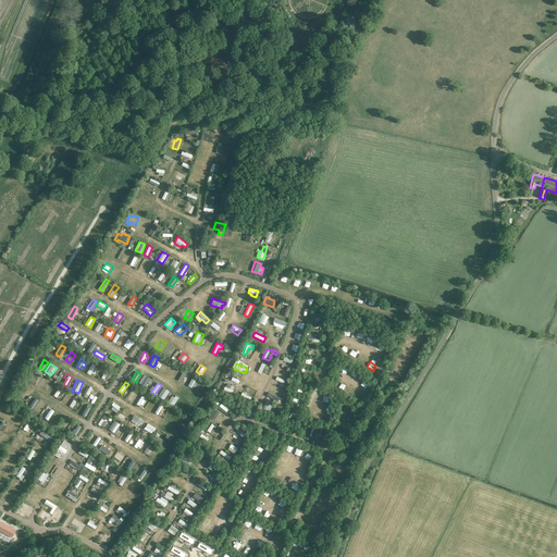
[(163,387),(158,395),(164,399),(170,391),(163,387)]
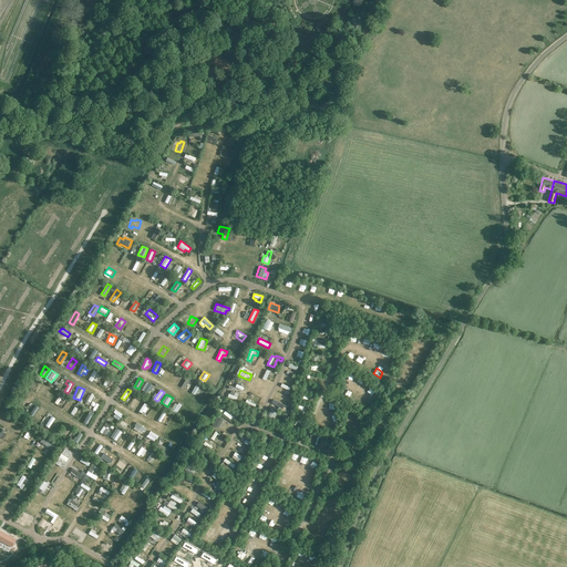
[(271,403),(286,411),(288,406),(274,399),(271,403)]
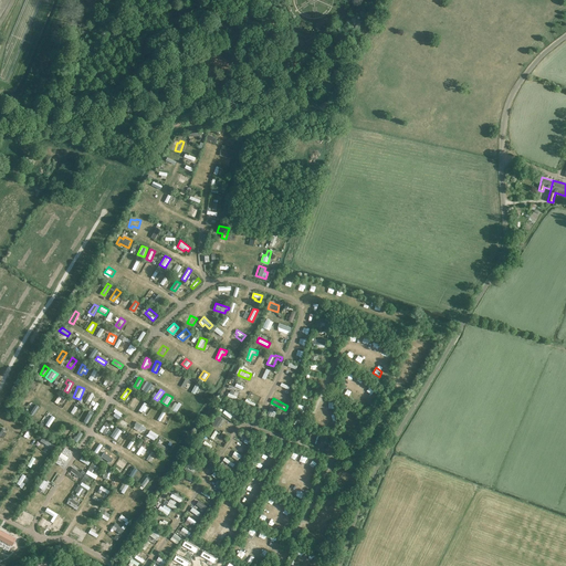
[(176,400),(170,409),(176,412),(181,404),(176,400)]
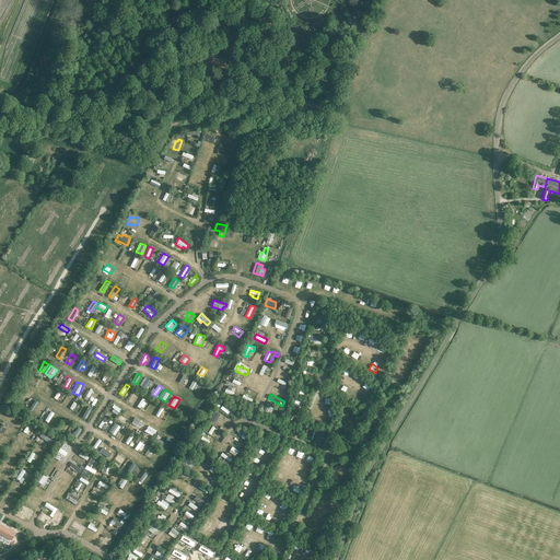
[(142,398),(137,406),(141,408),(146,401),(142,398)]
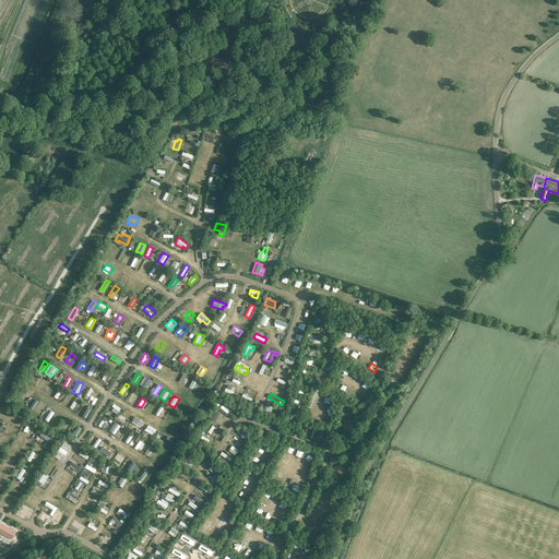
[(33,409),(39,402),(35,399),(30,407),(33,409)]
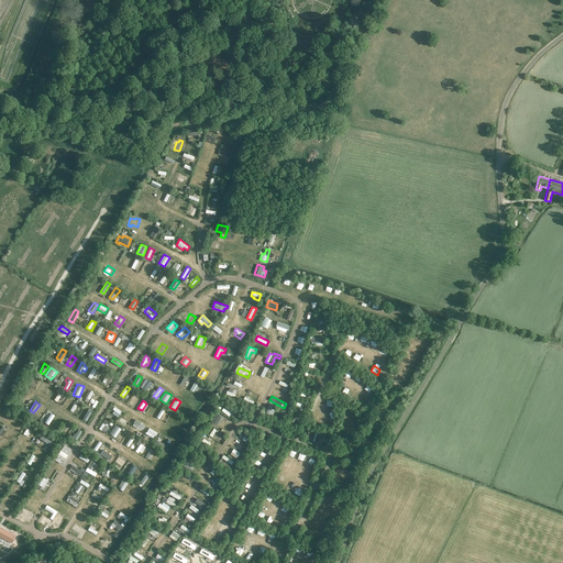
[(148,415),(155,406),(153,404),(146,414),(148,415)]
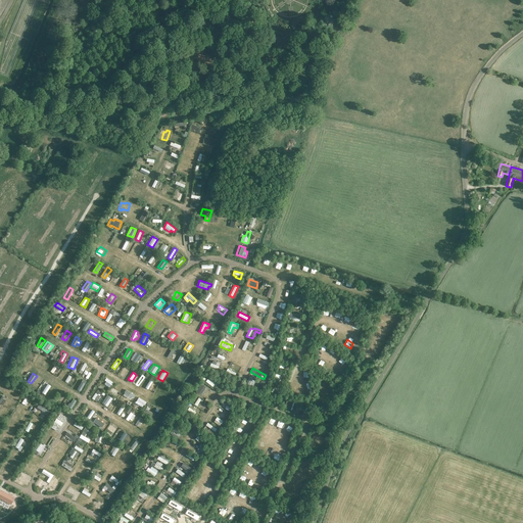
[(106,377),(104,380),(106,381),(104,384),(110,387),(113,382),(106,377)]
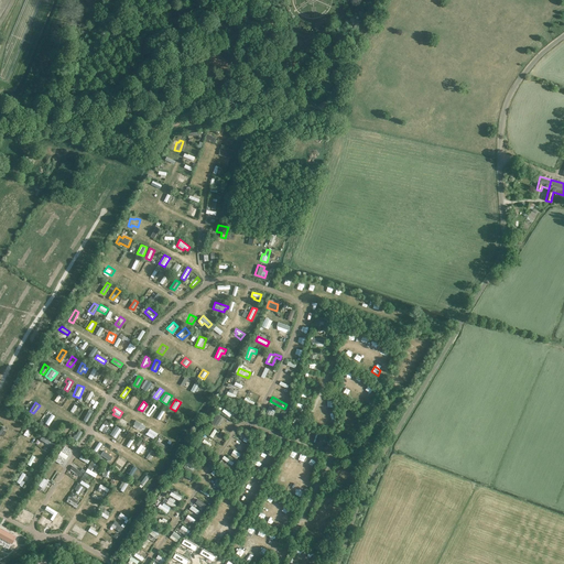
[(229,416),(232,412),(227,407),(223,411),(229,416)]
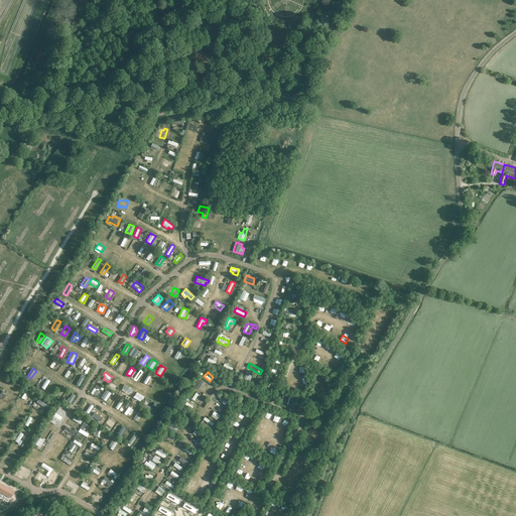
[(253,375),(246,372),(243,379),(249,382),(253,375)]
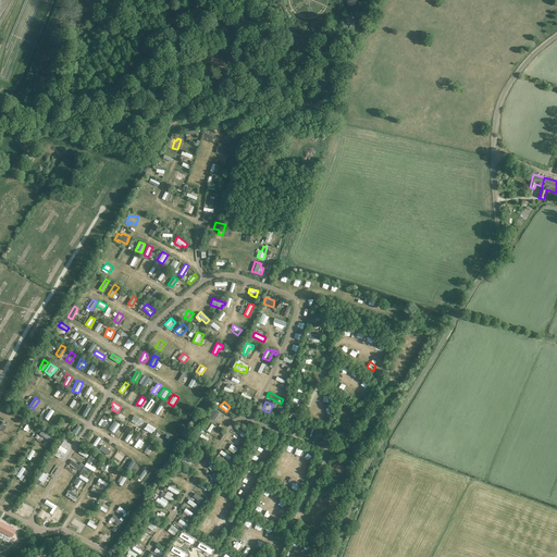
[(88,404),(82,415),(86,417),(93,406),(88,404)]
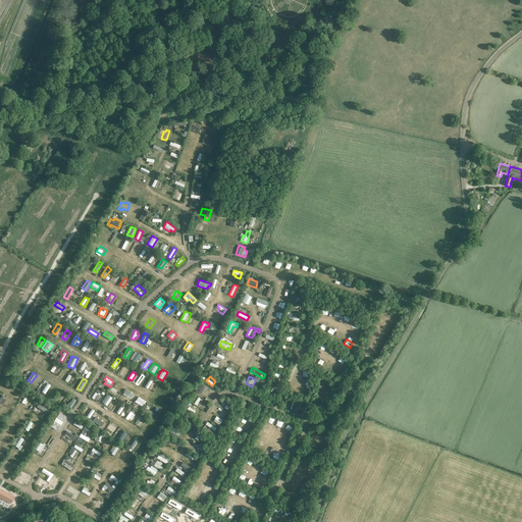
[(47,382),(42,392),(46,394),(51,384),(47,382)]
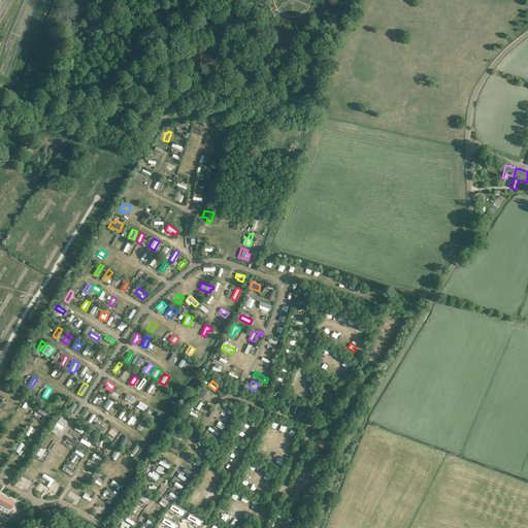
[(203,387),(198,395),(204,398),(208,390),(203,387)]
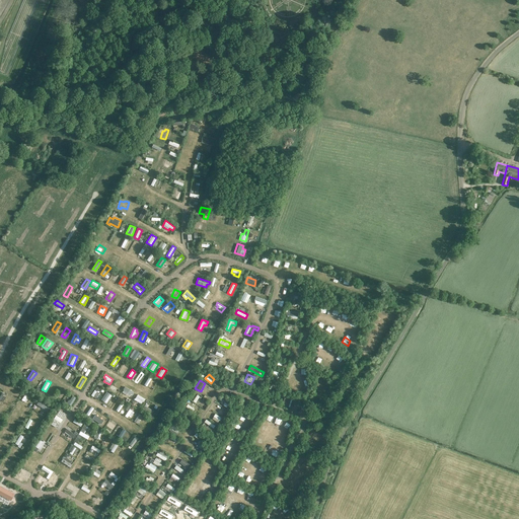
[(112,383),(108,389),(116,393),(119,388),(112,383)]
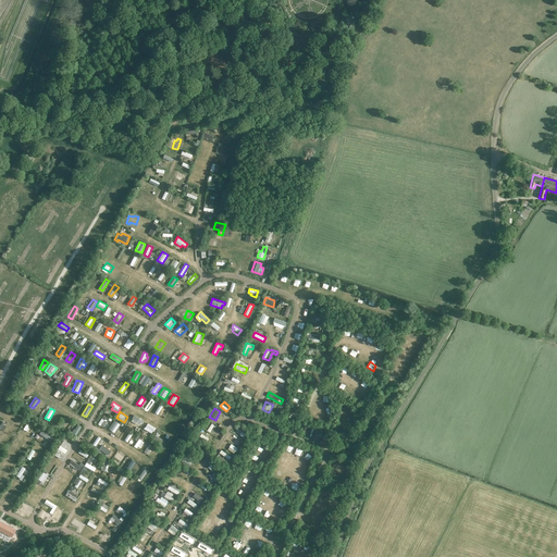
[(140,426),(144,420),(134,415),(131,420),(140,426)]
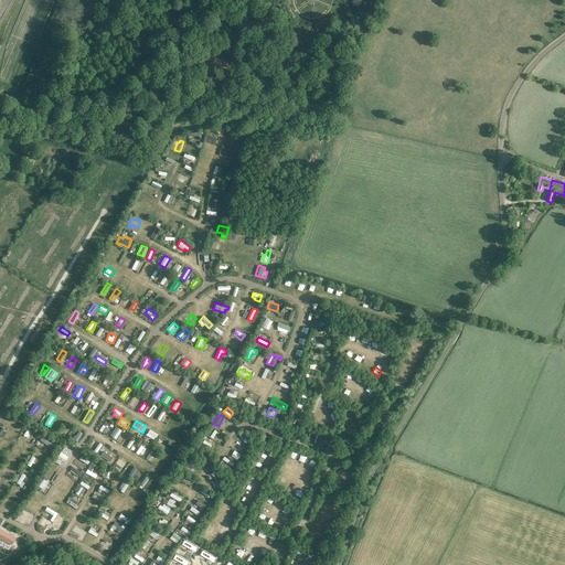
[(109,435),(116,439),(123,430),(116,426),(109,435)]
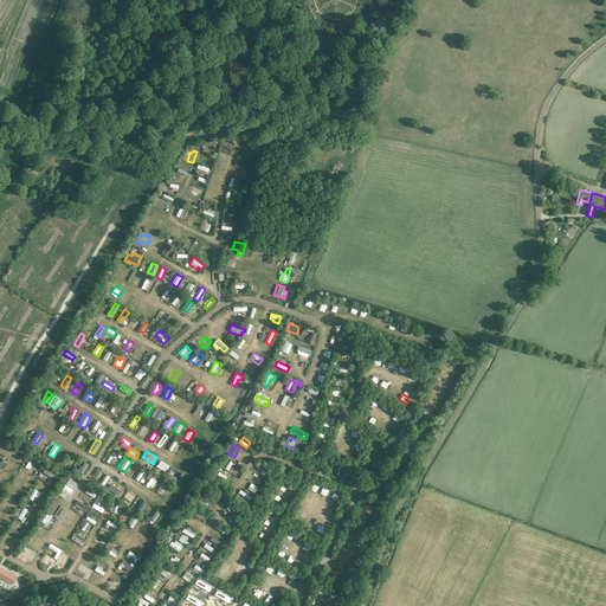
[(156,466),(165,471),(169,465),(161,459),(156,466)]
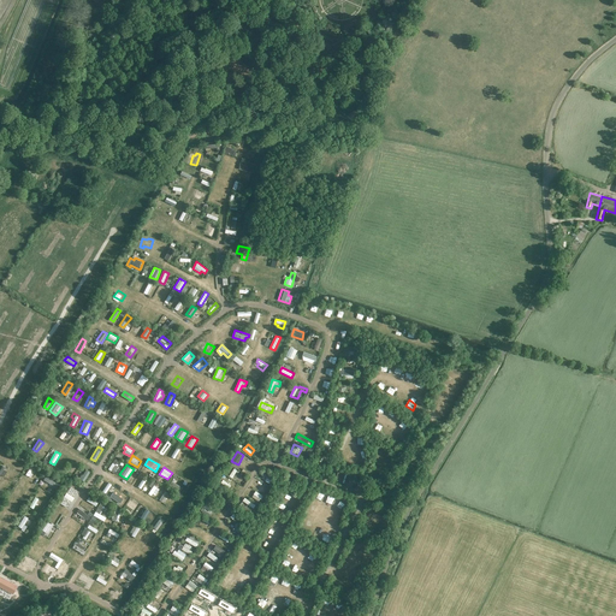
[(235,468),(230,477),(235,479),(240,471),(235,468)]
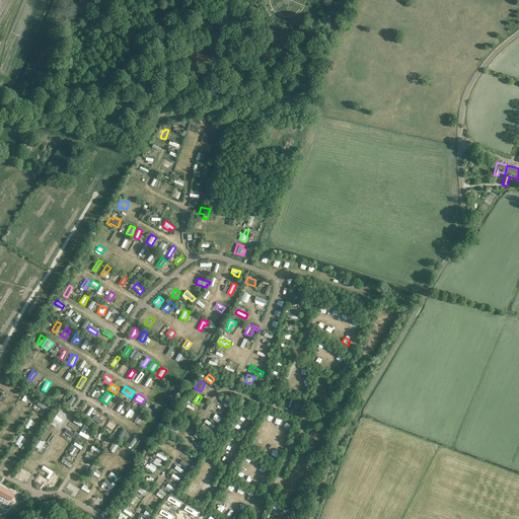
[(227,406),(230,401),(223,397),(221,400),(225,402),(224,404),(227,406)]
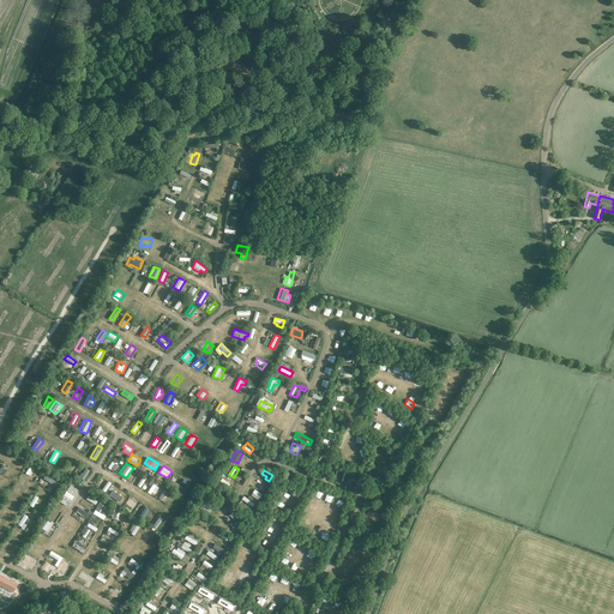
[(335,479),(348,483),(350,474),(337,470),(335,479)]
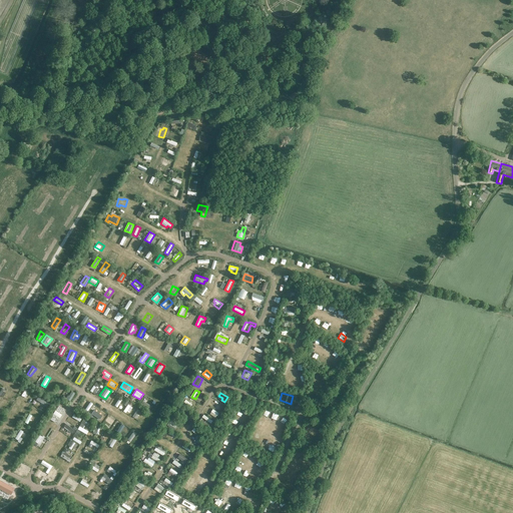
[(140,406),(149,410),(151,405),(142,401),(140,406)]
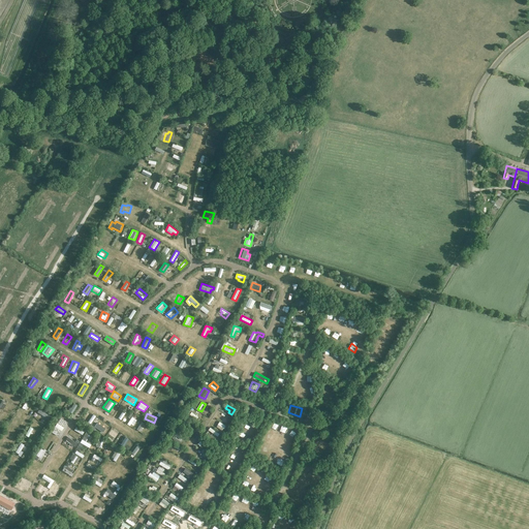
[(128,424),(133,426),(136,418),(131,416),(128,424)]
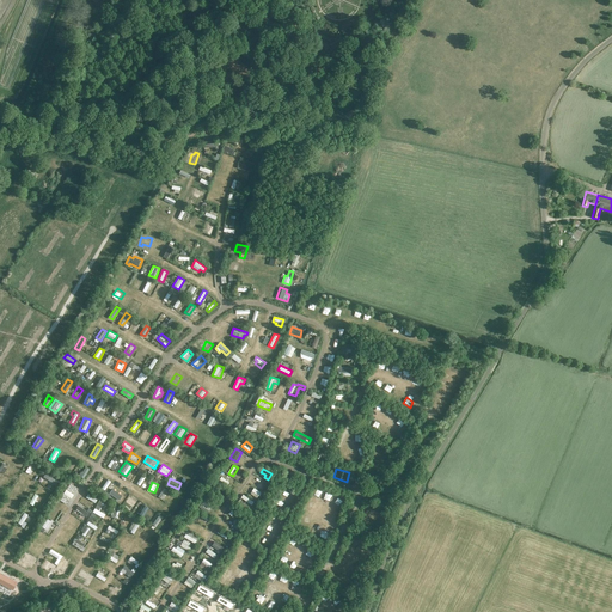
[(60,500),(67,505),(77,488),(71,483),(60,500)]
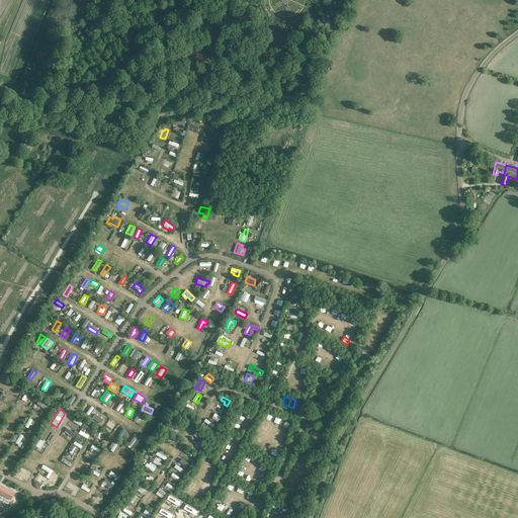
[(216,413),(211,417),(219,421),(222,417),(216,413)]
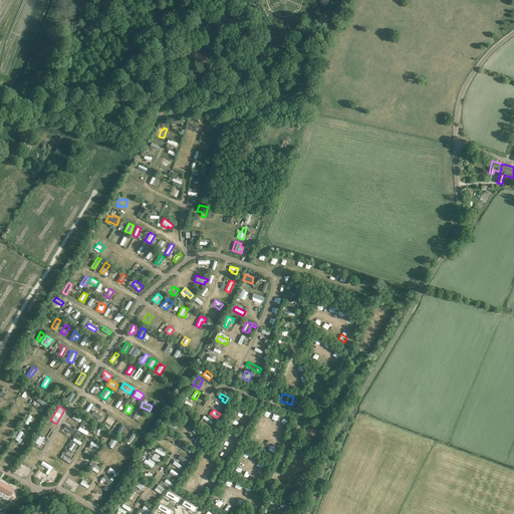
[(100,420),(102,416),(93,411),(91,415),(100,420)]
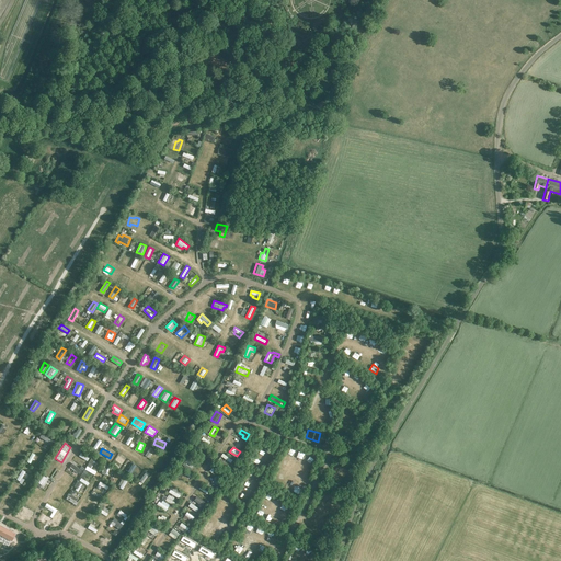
[(79,456),(87,461),(90,458),(81,451),(79,456)]
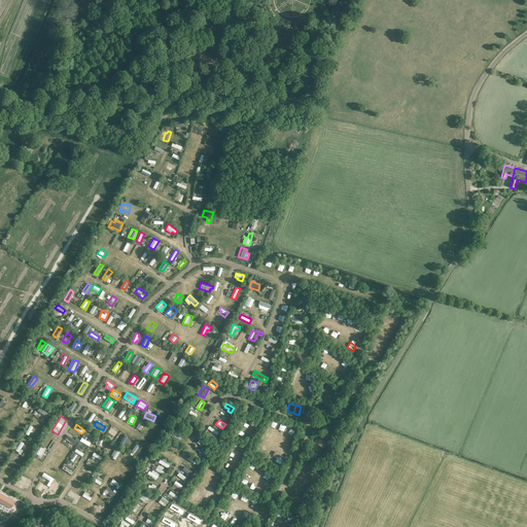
[(217,434),(219,432),(210,425),(208,428),(217,434)]
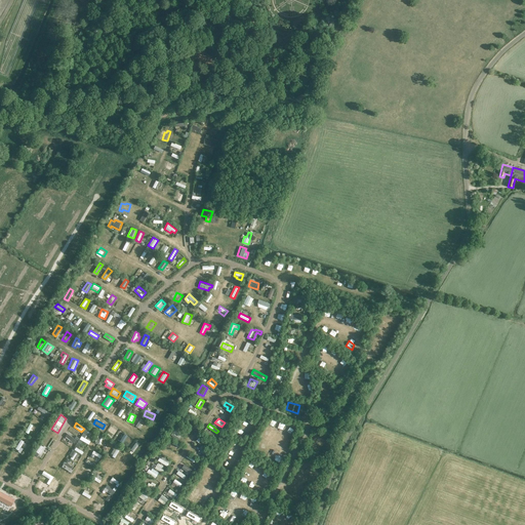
[(4,431),(9,433),(12,427),(7,425),(4,431)]
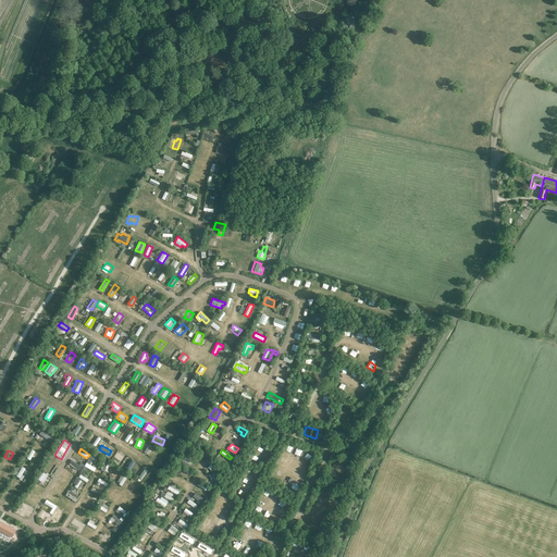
[(120,450),(115,457),(122,461),(126,455),(120,450)]
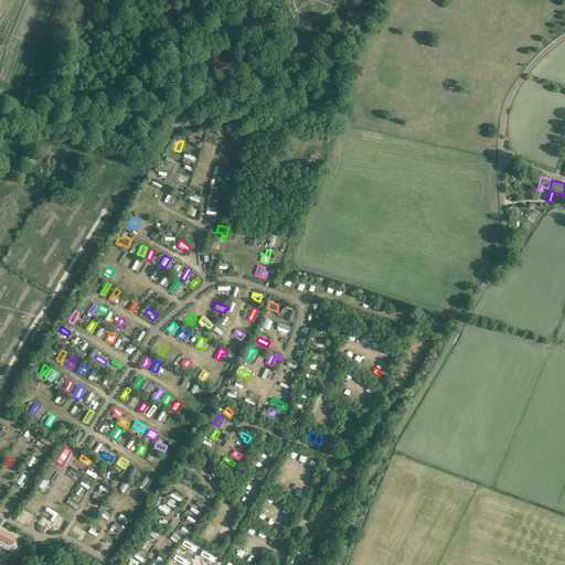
[(91,460),(86,473),(96,477),(97,473),(92,471),(95,461),(91,460)]
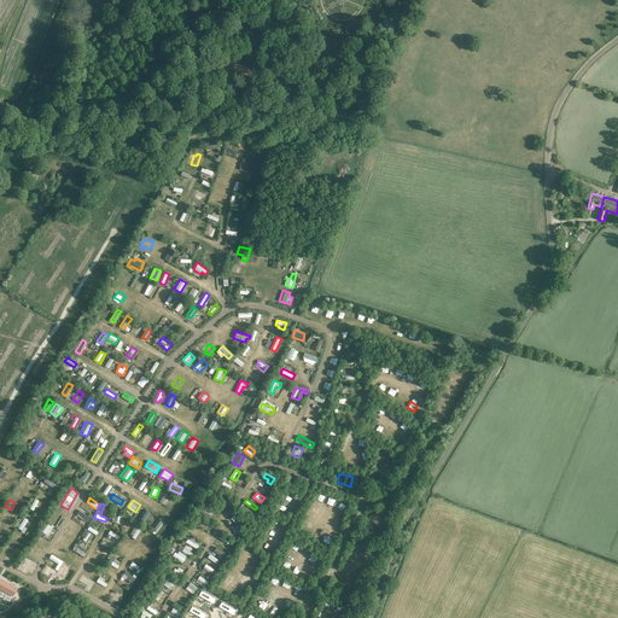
[(200,512),(210,518),(215,511),(205,505),(200,512)]
